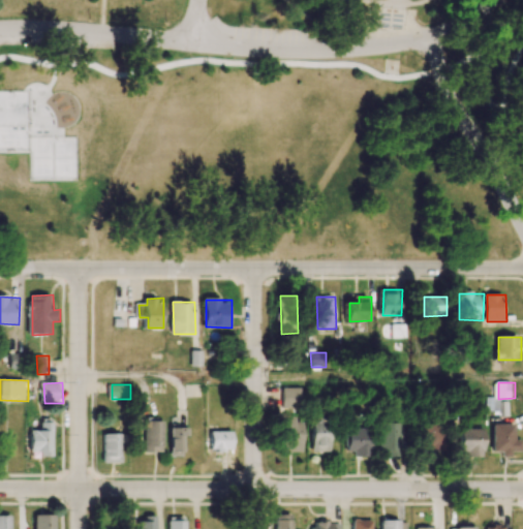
[(286,408),(305,408),(305,387),(286,387),(286,408)]
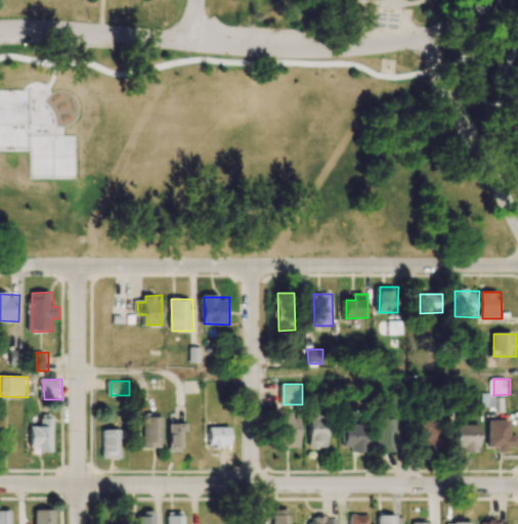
[(303,418),(296,418),(296,412),(283,412),(283,447),(303,447),(303,418)]
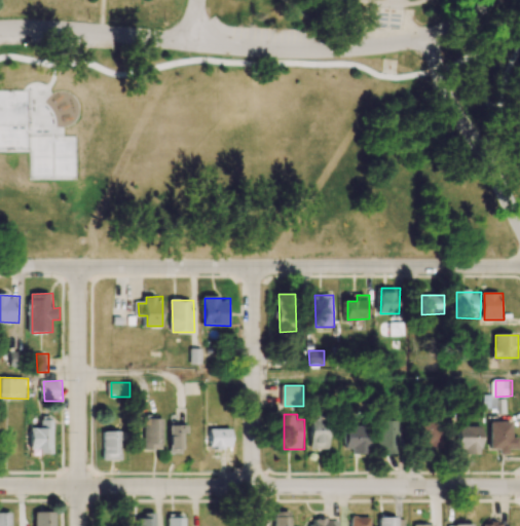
[(331,449),(332,416),(313,416),(312,449),(331,449)]
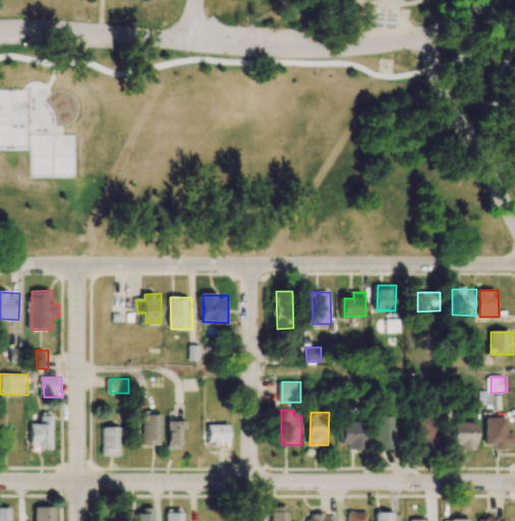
[(144,445),(163,445),(162,413),(144,413),(144,445)]
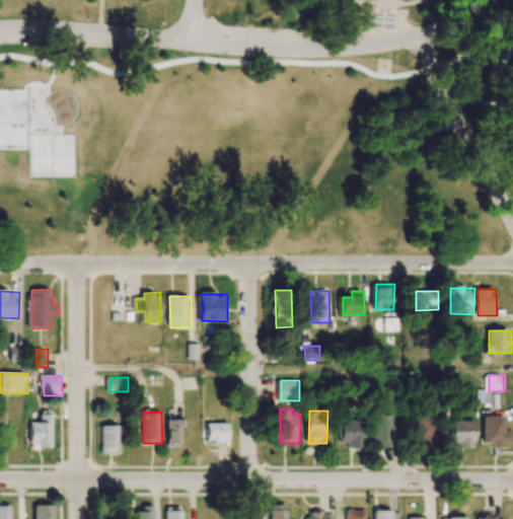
[(439,414),(417,415),(418,442),(439,441),(439,414)]
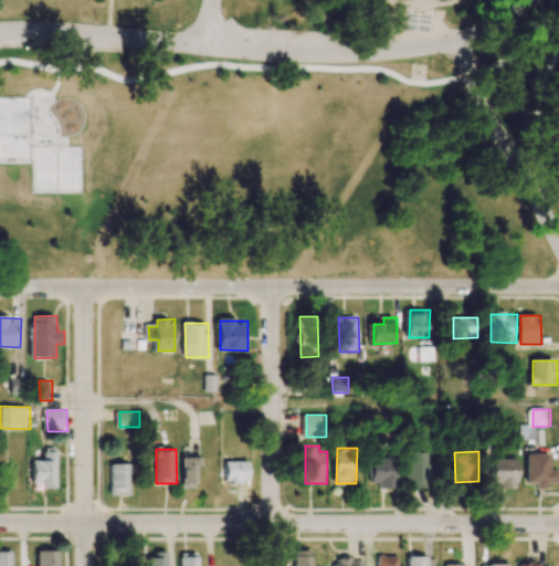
[(60,486),(61,452),(48,452),(48,461),(37,460),(35,486),(60,486)]
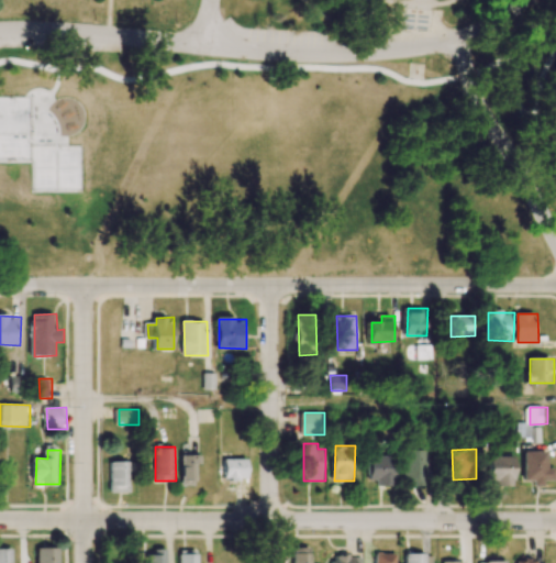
[(431,450),(408,450),(408,486),(430,486),(431,450)]
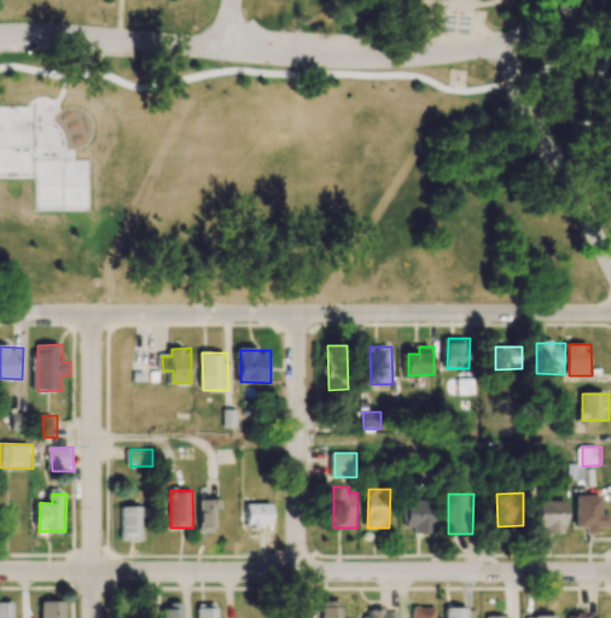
[(605,496),(580,496),(580,528),(591,528),(591,531),(610,530),(610,514),(605,514),(605,496)]
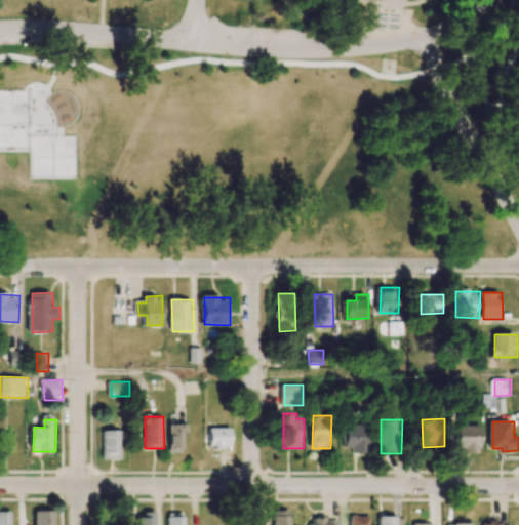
[(184,433),(189,433),(189,425),(170,425),(170,452),(183,452),(184,433)]
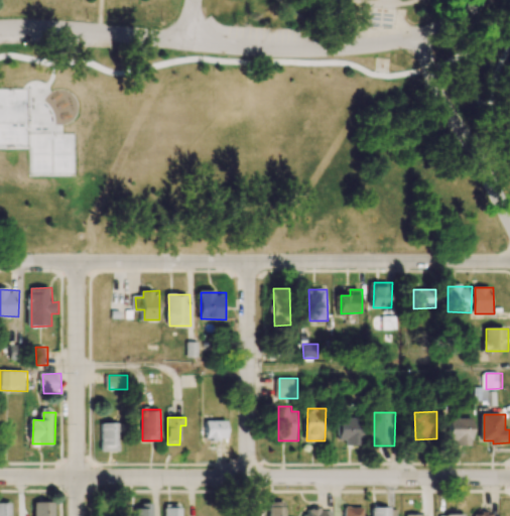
[(476,418),(453,418),(452,443),(476,444),(476,418)]
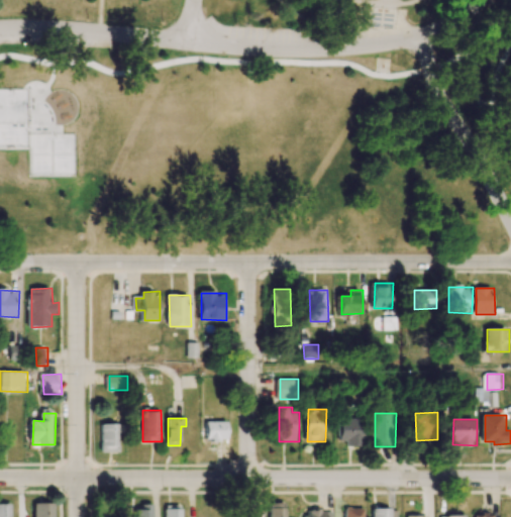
[(342,445),(366,444),(366,420),(341,420),(342,445)]
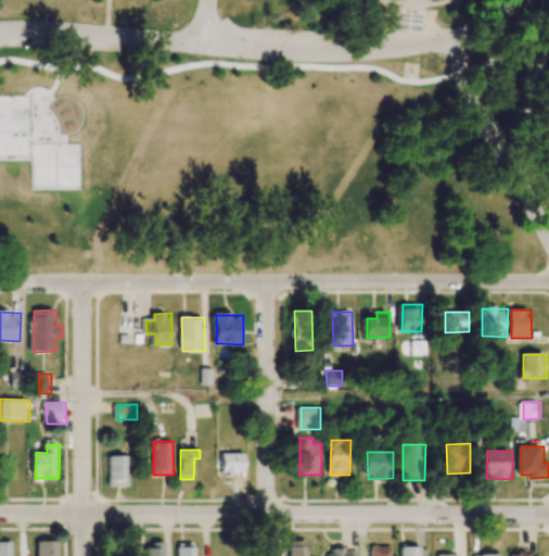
[(224,472),(234,472),(245,472),(245,453),(222,454),(224,472)]
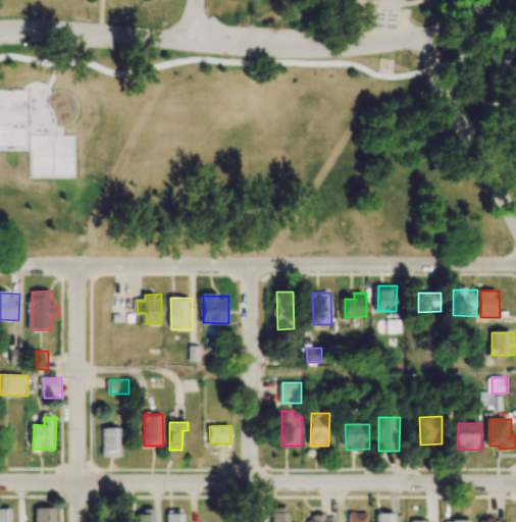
[(104,428),(104,457),(121,457),(121,436),(126,436),(126,428),(104,428)]
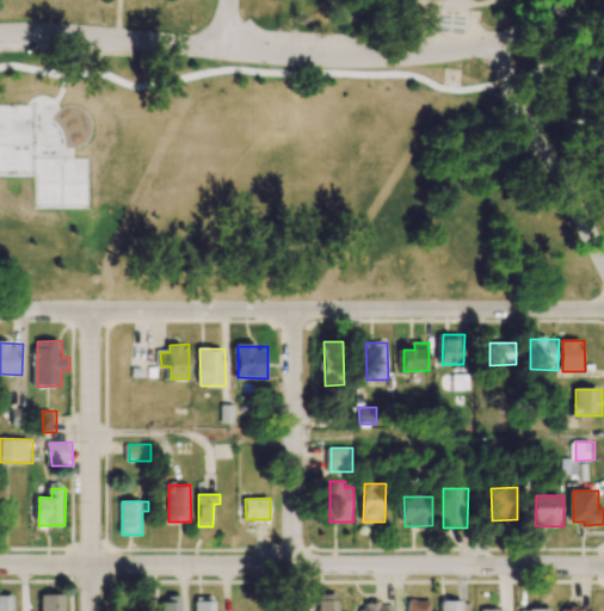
[(322,610),(341,610),(341,594),(322,594),(322,610)]
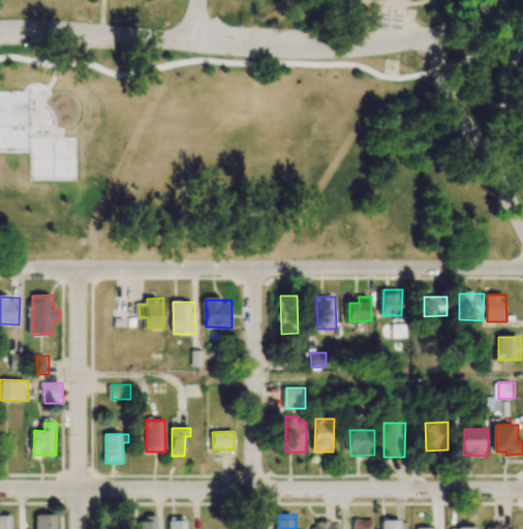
[(14,528),(14,516),(0,516),(0,528),(14,528)]
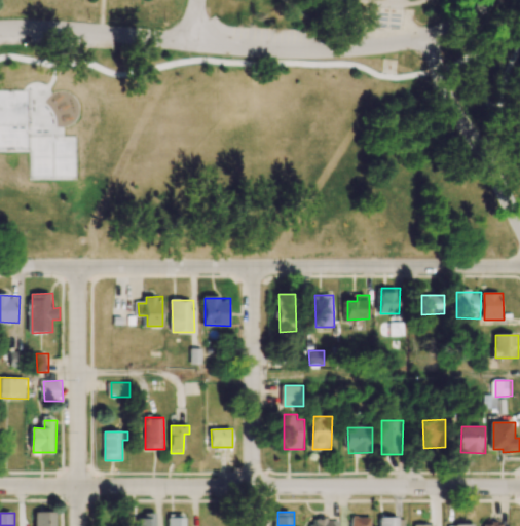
[(58,525),(58,513),(38,513),(37,525),(58,525)]
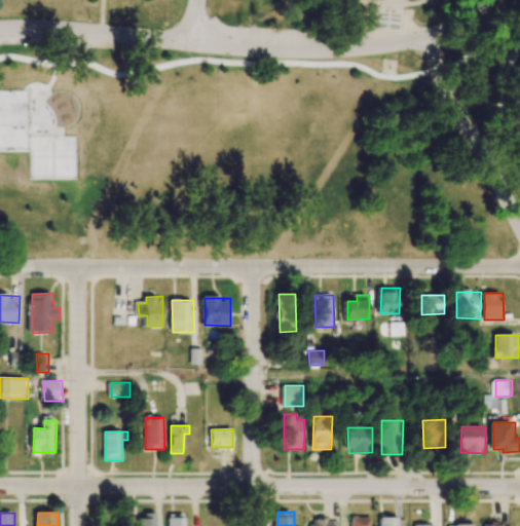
[(157,525),(157,515),(139,515),(139,525),(157,525)]
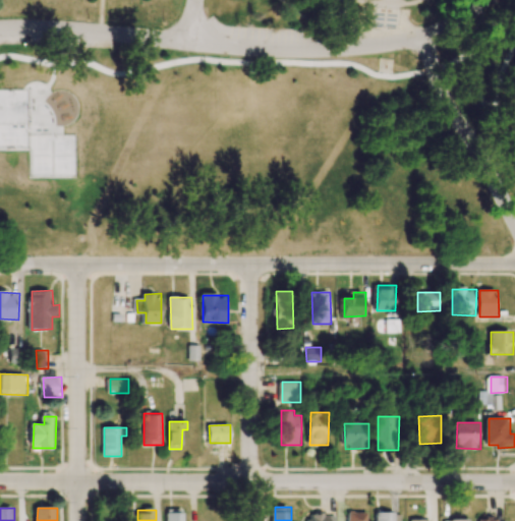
[(168,520),(184,520),(185,510),(168,510),(168,520)]
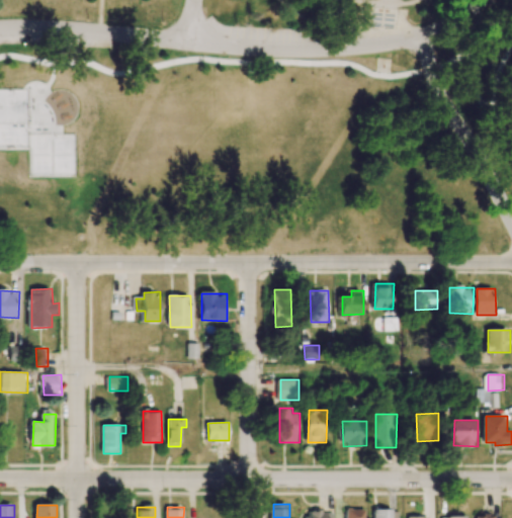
[(366,517),(367,509),(349,510),(348,517),(366,517)]
